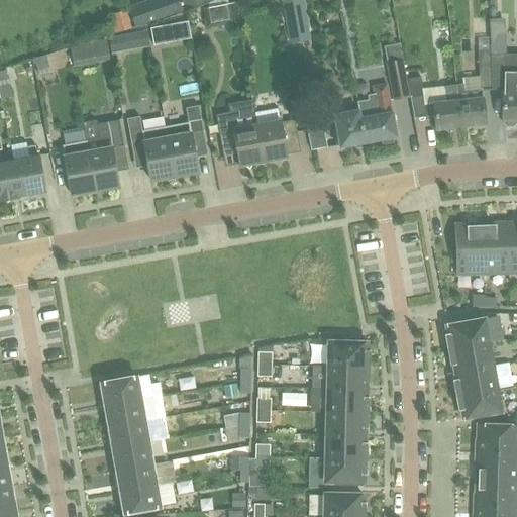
[(182,9),(178,0),(152,0),(129,8),(135,25),(182,9)]
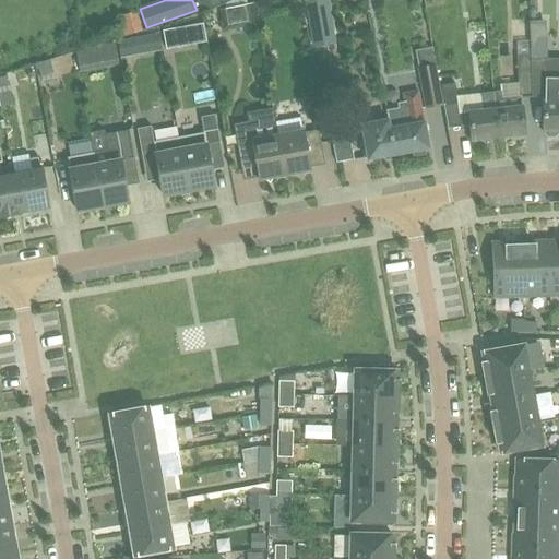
[(197,0),(201,12),(230,0),(197,0)]
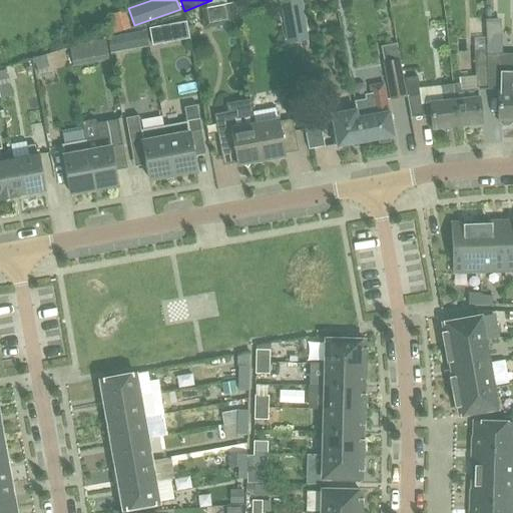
[(233,2),(227,3),(225,0),(213,0),(206,3),(206,7),(200,8),(204,27),(237,21),(233,2)]
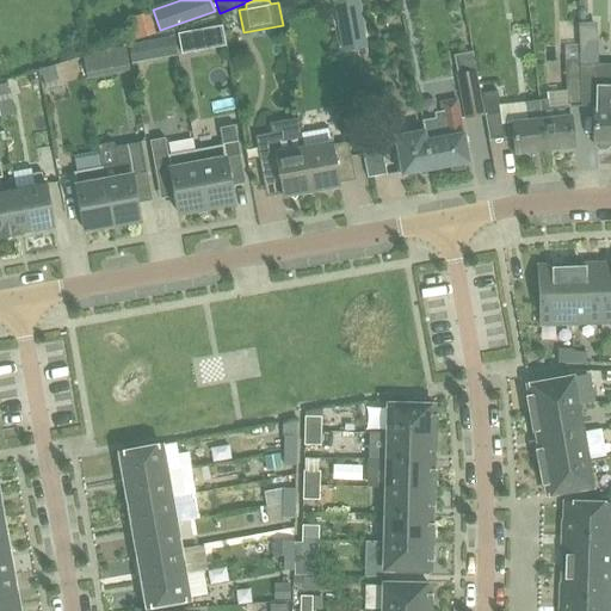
[(363,47),(355,0),(337,0),(334,0),(343,50),(363,47)]
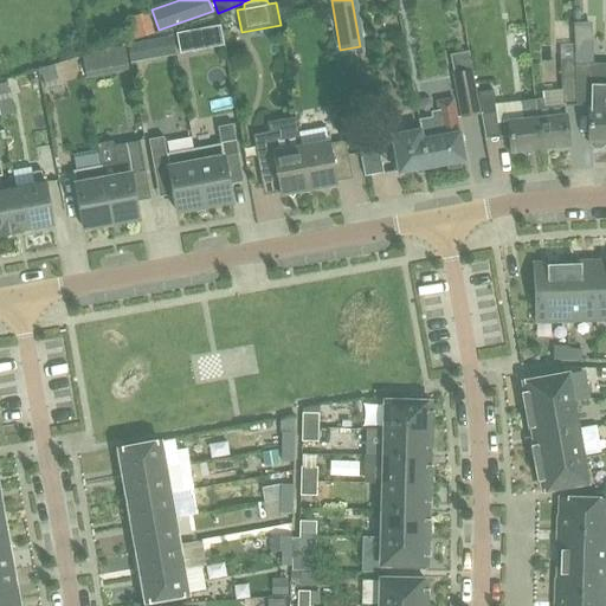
[(149,17),(133,20),(137,37),(154,32),(149,17)]
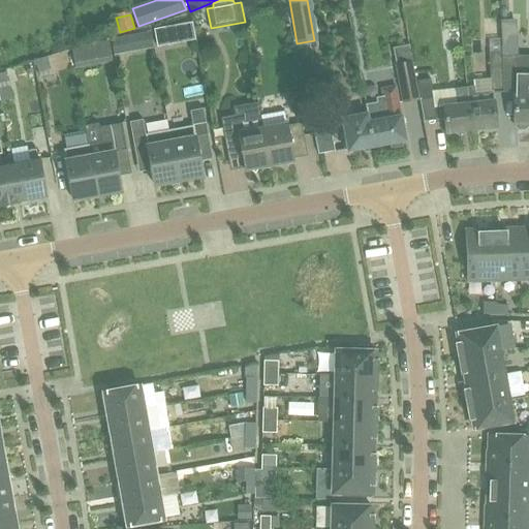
[(195,39),(192,23),(180,25),(183,41),(195,39)]
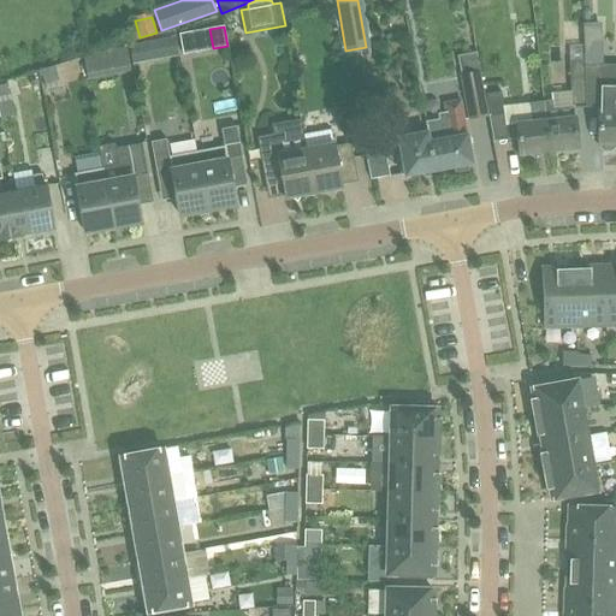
[(132,64),(149,60),(147,42),(129,46),(132,64)]
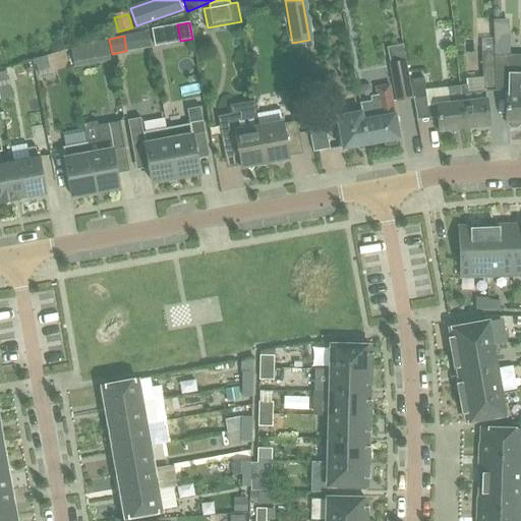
[(107,39),(90,43),(94,63),(111,60),(107,39)]
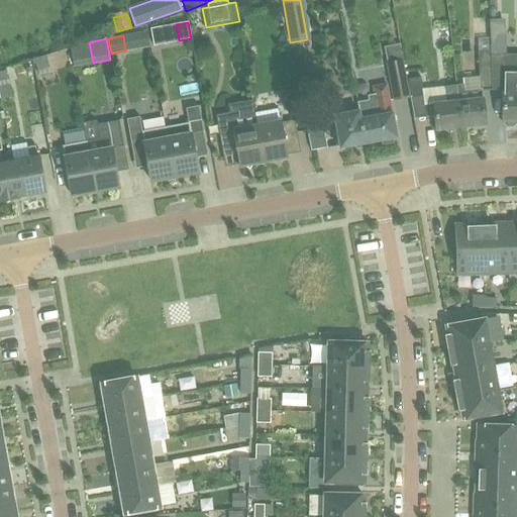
[(516,120),(516,68),(505,69),(504,44),(491,44),(492,48),(493,85),(494,89),(504,89),(503,120),(504,120),(504,123),(507,126),(514,126),(516,124),(516,120)]
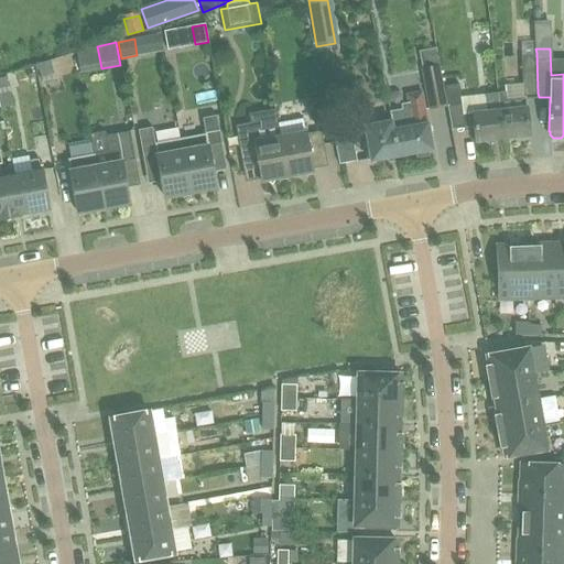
[(537,53),(522,54),(524,94),(525,93),(525,94),(538,93),(537,53)]
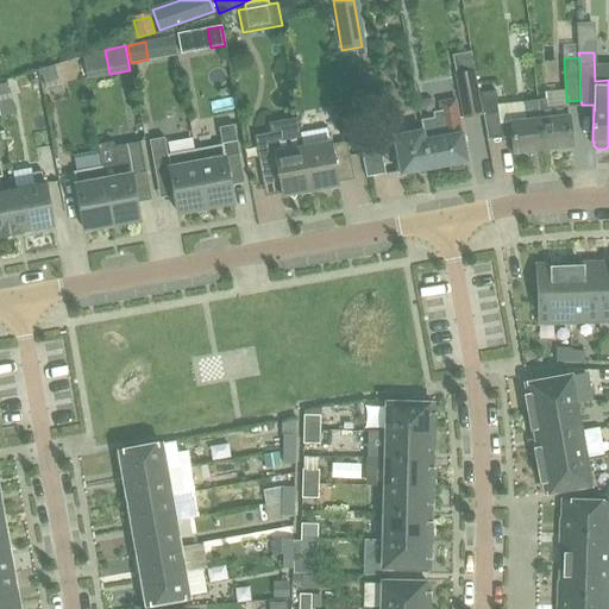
[(69,77),(89,73),(86,61),(66,66),(69,77)]
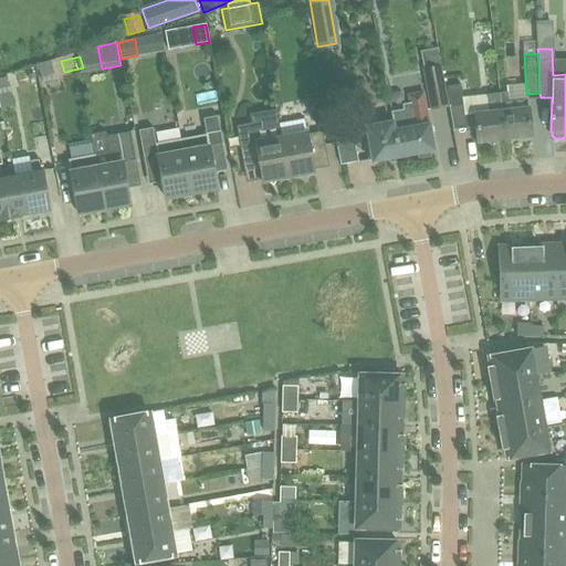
[(52,65),(39,69),(42,82),(55,77),(52,65)]
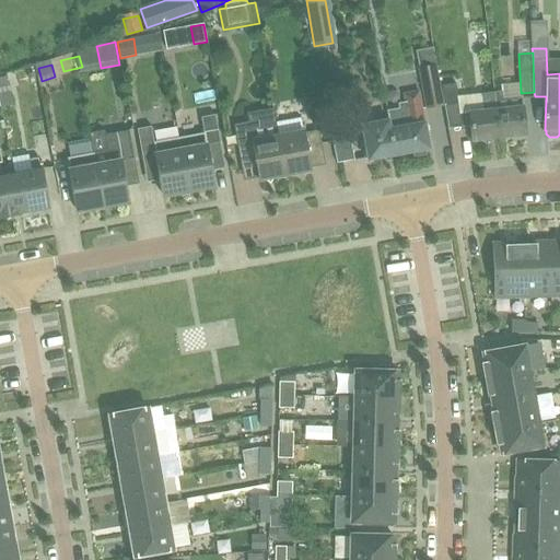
[(426,108),(444,105),(436,65),(418,68),(426,108)]
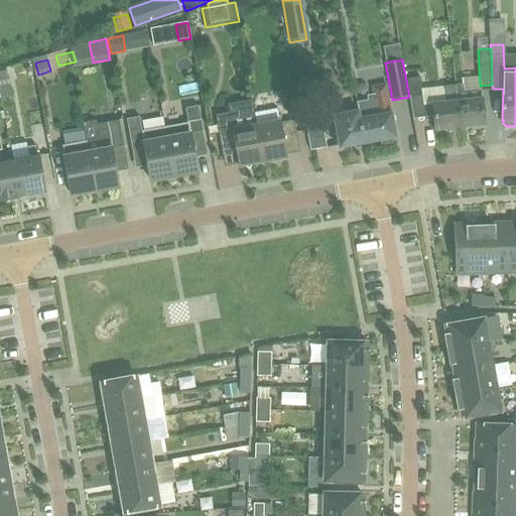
[(7,71),(0,73),(0,85),(10,83),(7,71)]
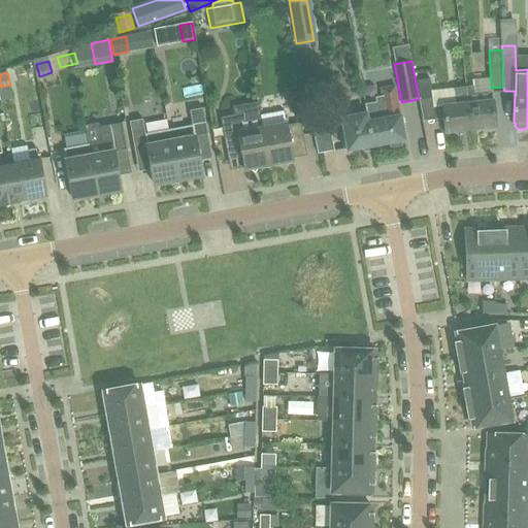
[(419,98),(431,97),(430,78),(417,79),(419,98)]
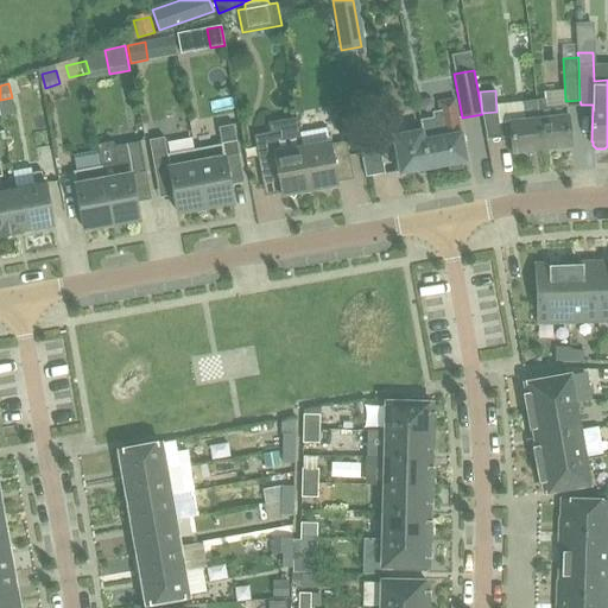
[(454,170),(464,168),(466,162),(469,162),(464,132),(463,132),(460,116),(458,118),(454,97),(437,100),(439,109),(432,111),(434,116),(422,119),(431,169),(450,165),(454,170)]
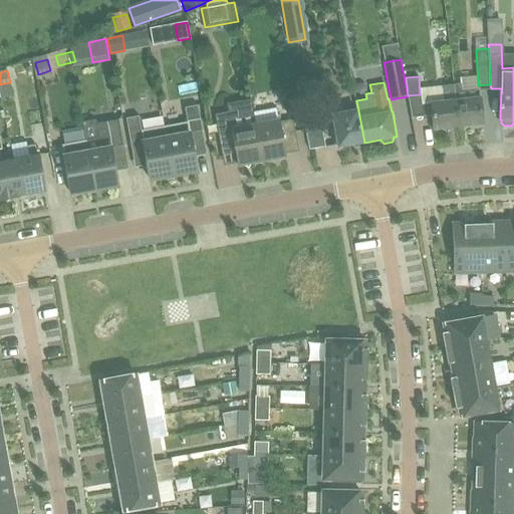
[(464,87),(463,82),(455,83),(460,126),(484,123),(479,84),(464,87)]
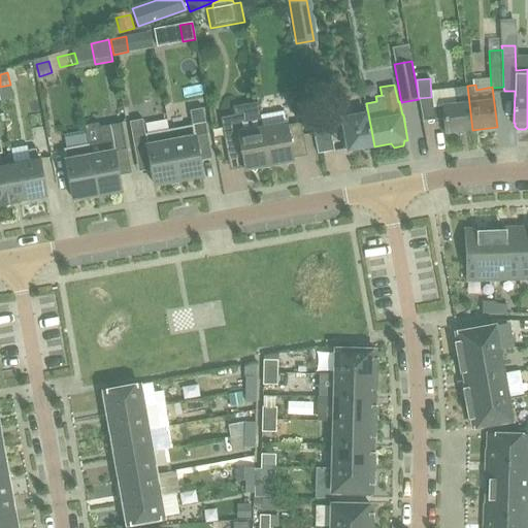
[(453,88),(455,103),(443,105),(448,133),(472,130),(467,86),(453,88)]
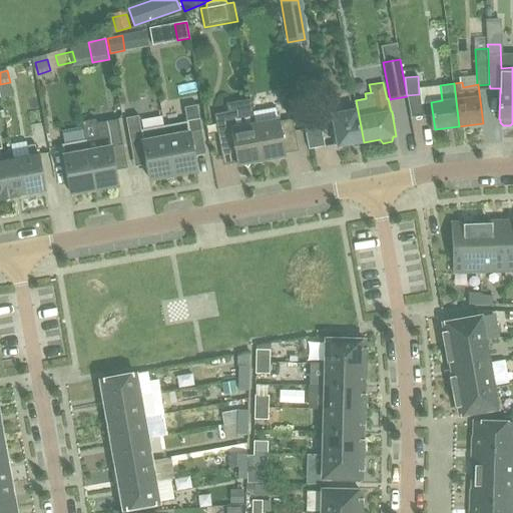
[(333,113),(339,146),(364,142),(356,100),(353,100),(355,109),(333,113)]
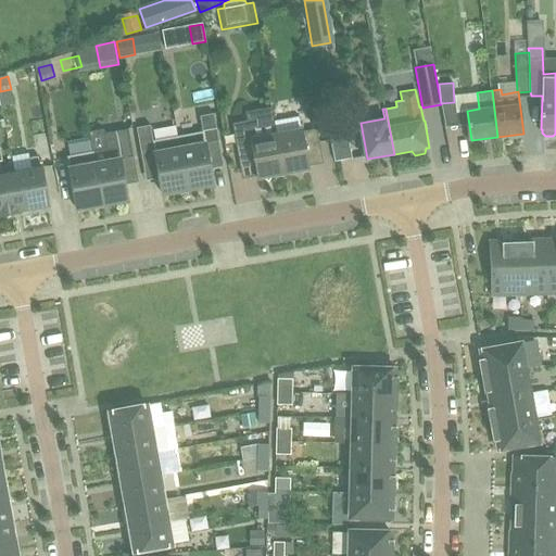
[(178,136),(188,190),(213,186),(205,143),(218,141),(213,113),(200,116),(202,131),(178,136)]
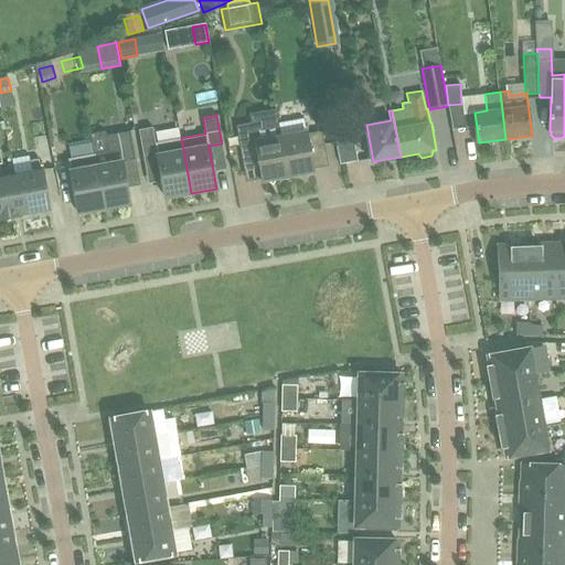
[(356,157),(349,120),(332,124),(340,161),(356,157)]
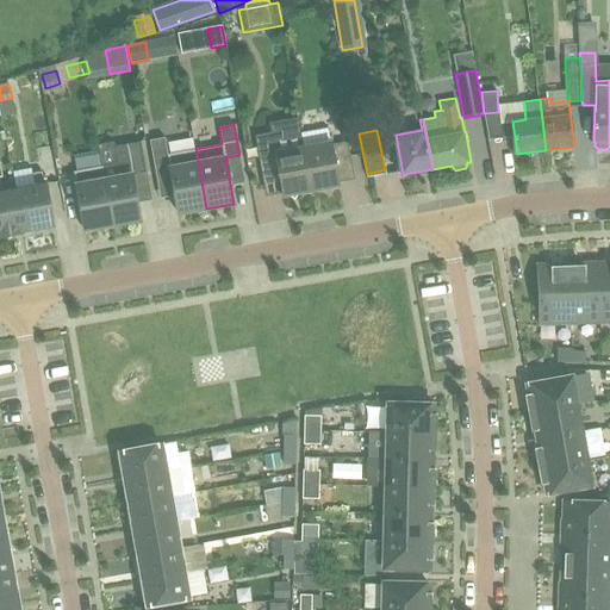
[(297,193),(311,191),(304,147),(302,135),(278,138),(277,134),(255,137),(262,172),(274,169),(279,173),(284,195),(290,194),(294,198),(297,193)]
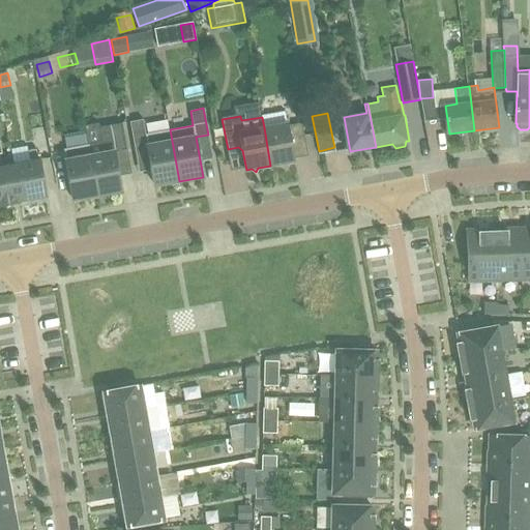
[(147,145),(155,186),(179,181),(170,129),(146,135),(143,119),(129,122),(135,148),(147,145)]
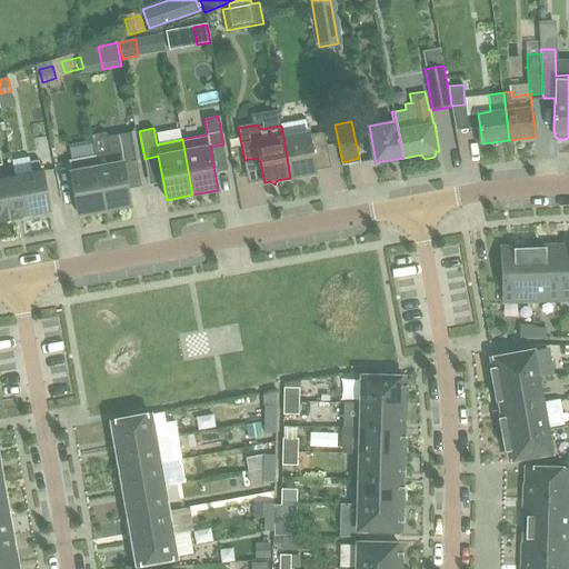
[(283,137),(290,178),(301,176),(307,179),(310,173),(316,172),(312,151),(315,148),(327,146),(323,131),(309,135),(309,132),(283,137)]
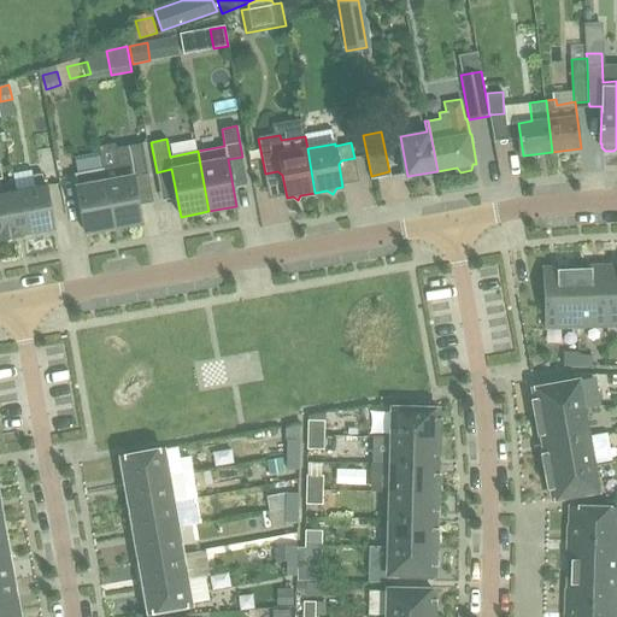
[(103,169),(113,229),(141,223),(133,176),(148,174),(142,144),(115,148),(118,166),(103,169)]
